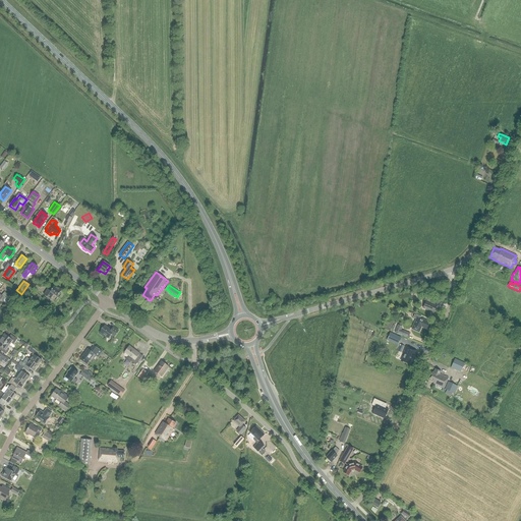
[(54,286),(51,291),(48,288),(43,294),(50,299),(54,294),(58,297),(59,297),(61,295),(60,294),(59,293),(61,291),(61,290),(57,286),(57,287),(54,286)]
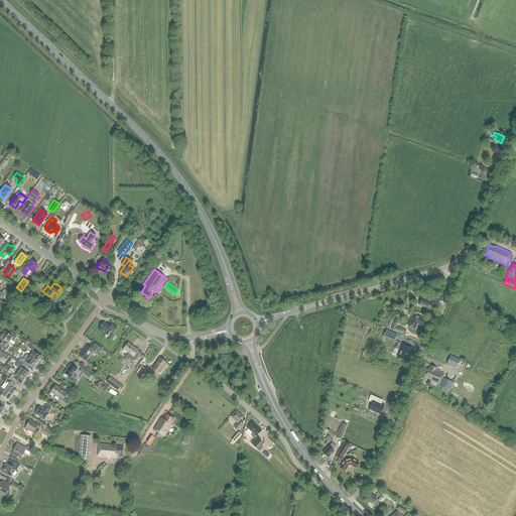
[(37,298),(40,294),(34,290),(31,294),(37,298)]
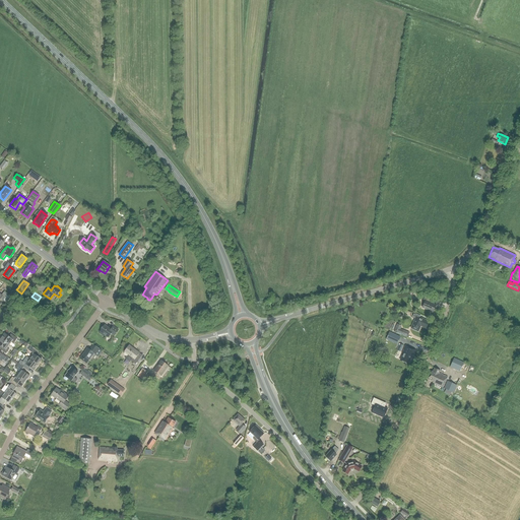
[(432,312),(436,305),(432,303),(433,300),(425,297),(424,300),(425,301),(421,308),(432,312)]
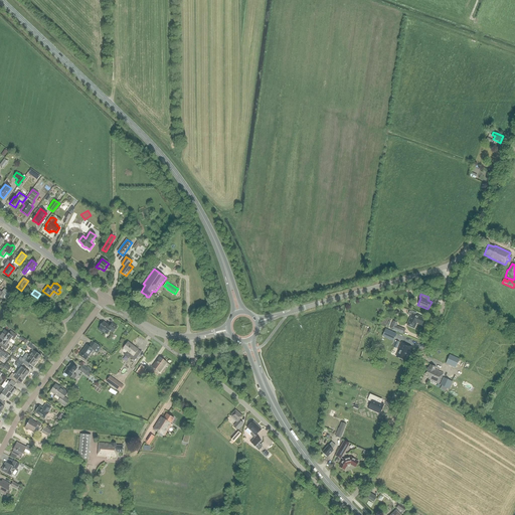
[(410,312),(409,311),(408,314),(411,315),(407,325),(412,328),(414,322),(421,325),(424,319),(417,315),(416,316),(415,316),(416,313),(411,311),(410,312)]
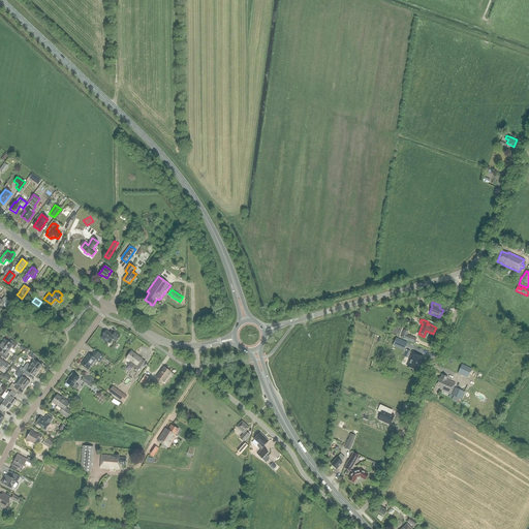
[(409,332),(404,330),(401,337),(414,343),(416,339),(407,335),(409,332)]
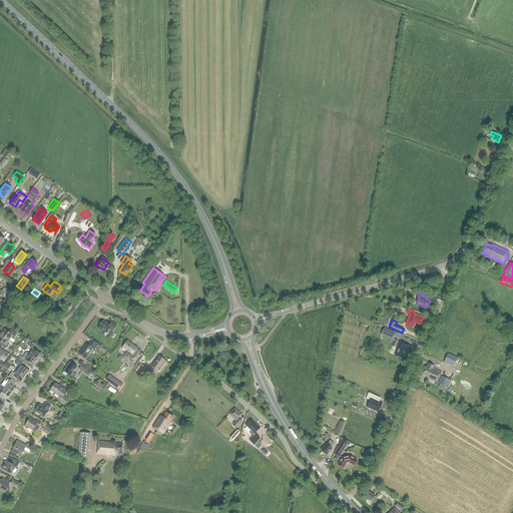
[(116,326),(111,322),(109,325),(103,321),(97,329),(102,333),(103,331),(106,333),(109,329),(112,331),(116,326)]
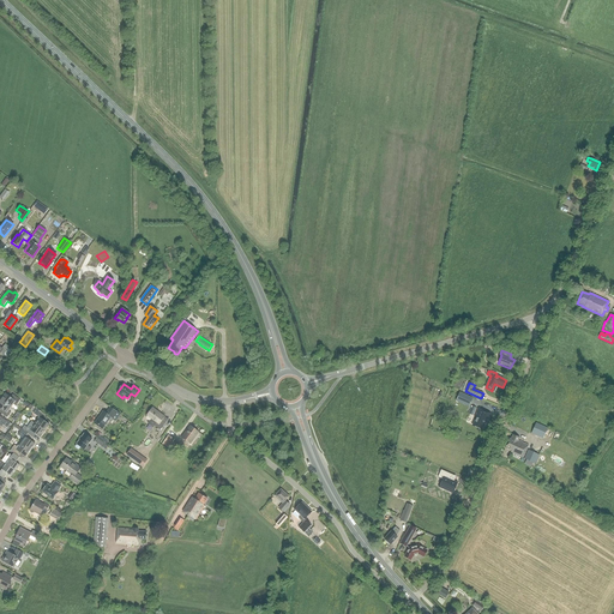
[(470,407),(474,398),(461,392),(457,401),(470,407)]
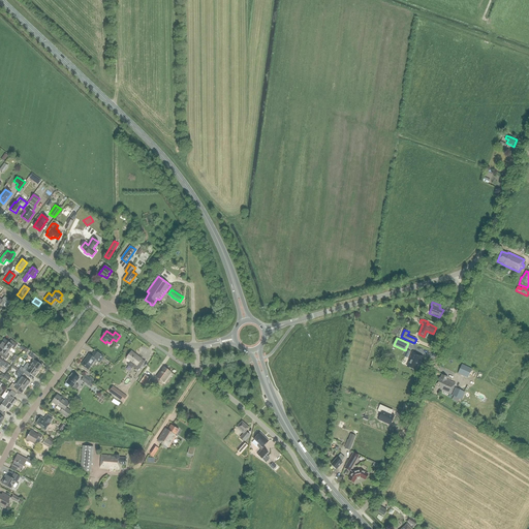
[(1,344),(9,350),(11,348),(13,349),(18,344),(11,340),(9,343),(4,339),(1,344)]
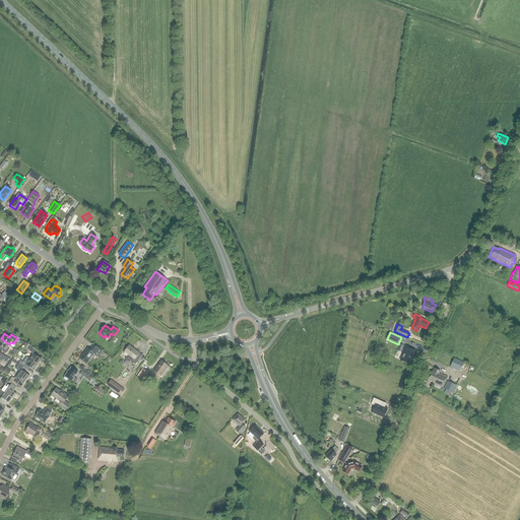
[(7,347),(9,344),(1,338),(0,339),(0,345),(1,346),(0,348),(0,349),(6,353),(9,349),(7,347)]
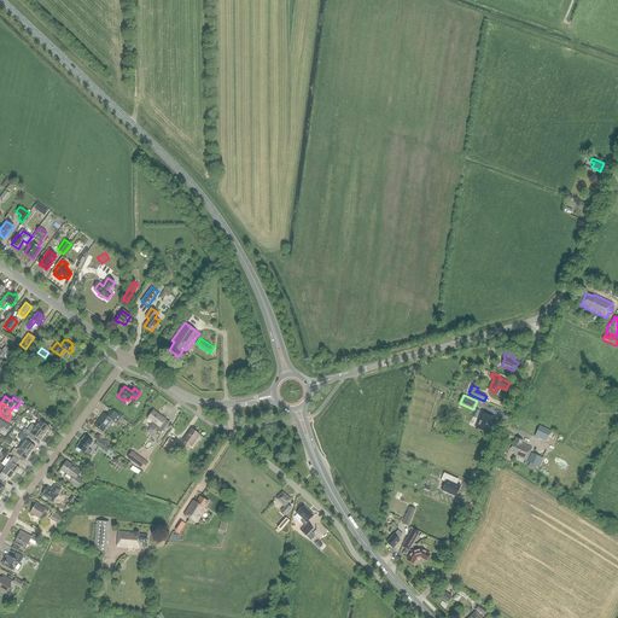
[(116,424),(121,418),(111,410),(106,417),(104,414),(95,426),(103,432),(111,420),(116,424)]
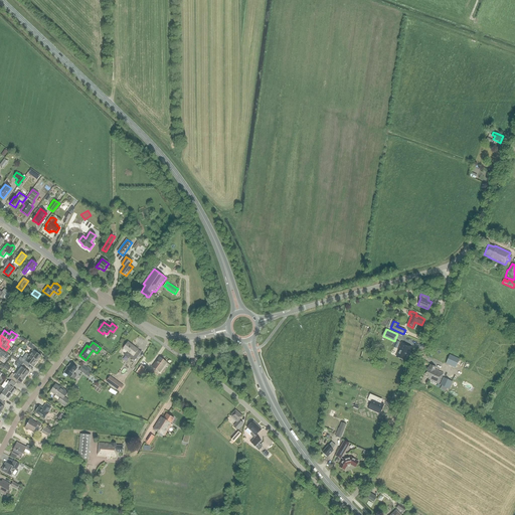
[(123,348),(124,349),(123,349),(123,350),(123,351),(124,351),(124,352),(125,352),(126,352),(127,352),(127,351),(131,354),(129,357),(134,361),(139,355),(136,353),(138,349),(128,342),(123,348)]
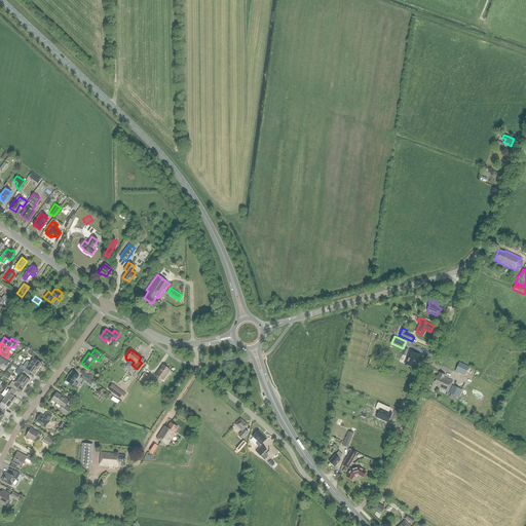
[(421,354),(410,349),(406,358),(408,359),(405,365),(410,367),(410,368),(412,369),(413,368),(416,362),(417,363),(421,354)]
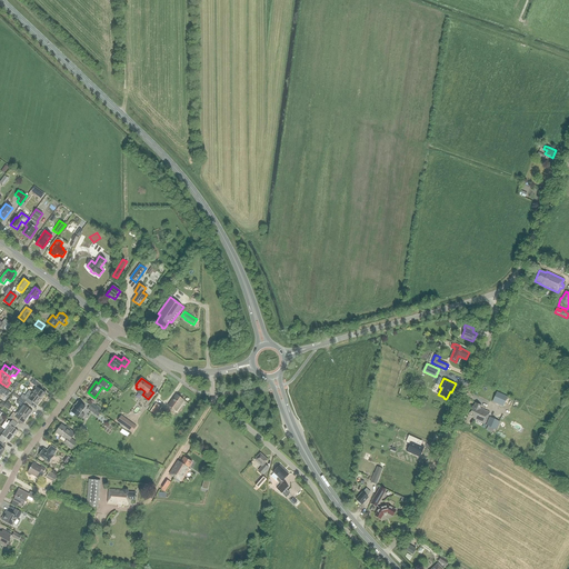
[(33,379),(31,382),(37,387),(32,392),(41,399),(46,393),(41,390),(39,389),(42,386),(42,385),(33,379)]
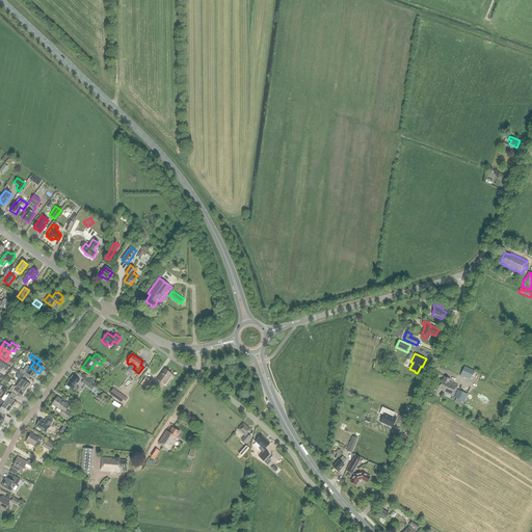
[(0,369),(1,370),(3,368),(6,371),(8,368),(0,361),(0,369)]
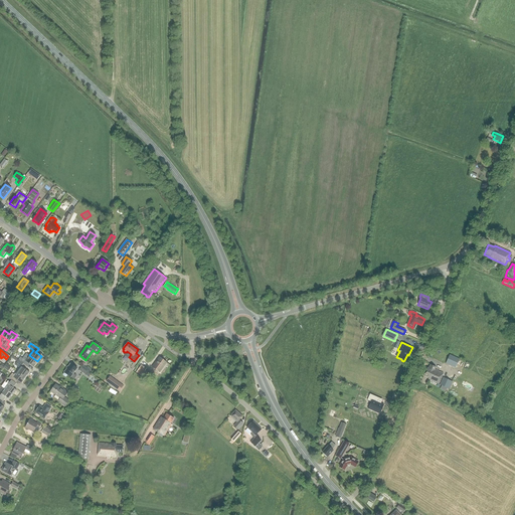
[(26,365),(28,363),(33,367),(37,361),(29,355),(26,353),(23,359),(20,357),(18,360),(26,365)]
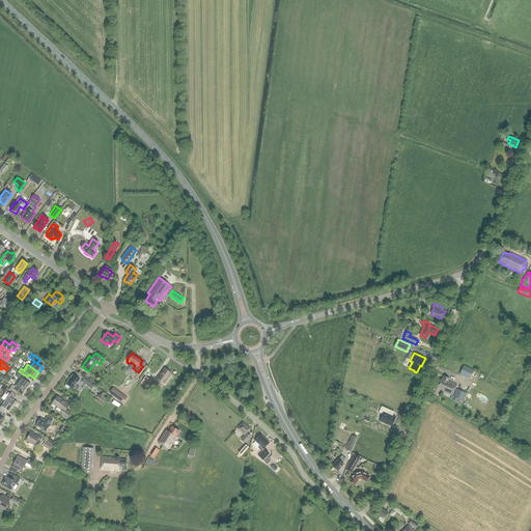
[(474,369),(464,365),(459,374),(470,379),(474,369)]
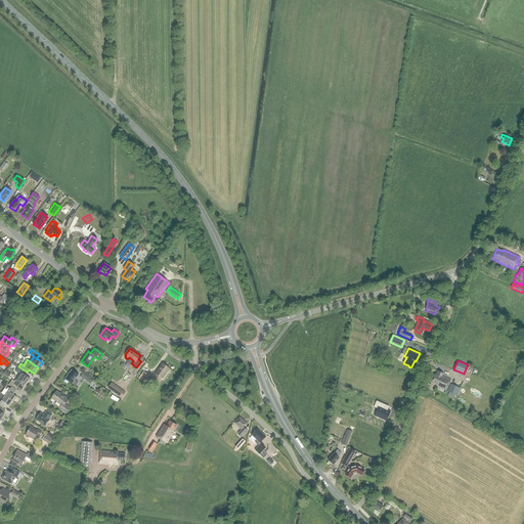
[(162,379),(169,368),(163,363),(155,374),(162,379)]
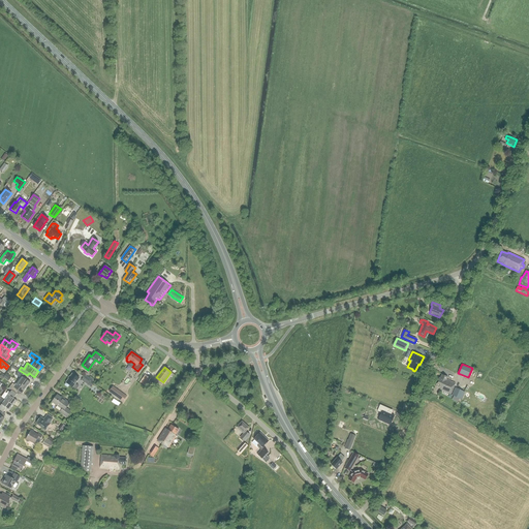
[(30,382),(27,380),(25,378),(27,375),(19,370),(16,374),(21,378),(18,381),(26,387),(30,382)]
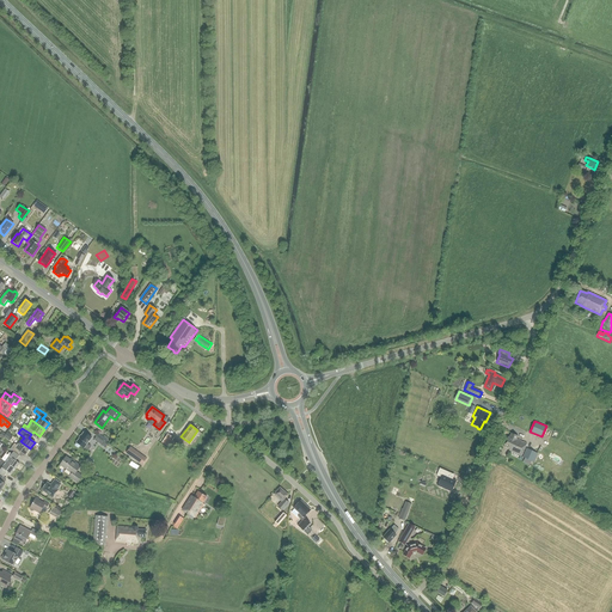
[(84,432),(77,442),(77,444),(75,445),(75,446),(78,448),(79,447),(80,446),(84,448),(87,451),(89,451),(91,447),(90,446),(87,444),(92,438),(84,432)]
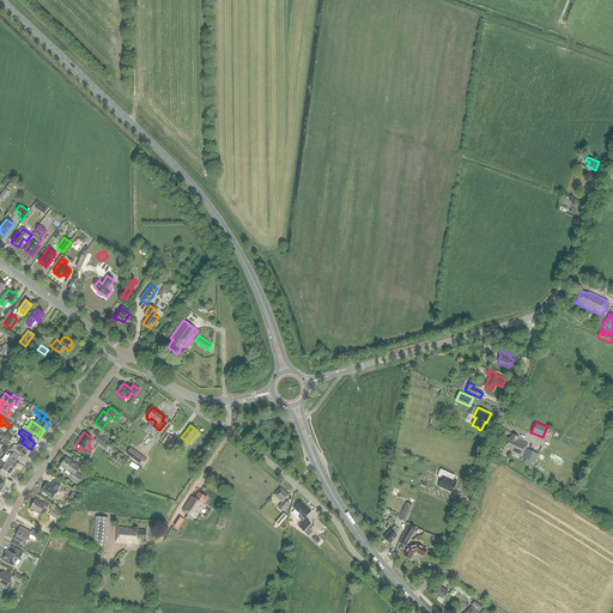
[(169,435),(168,435),(163,443),(169,448),(170,444),(176,448),(180,443),(169,435)]
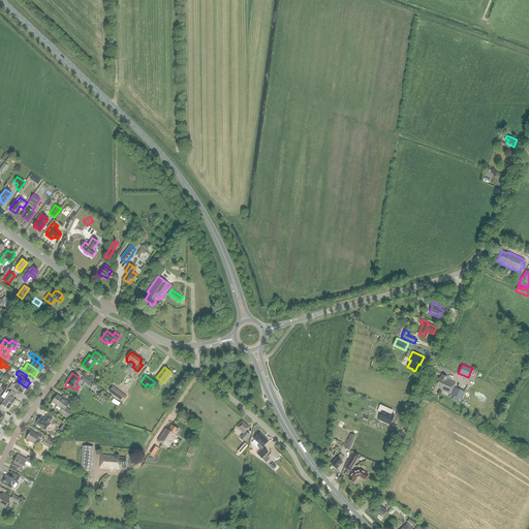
[(456,383),(446,379),(447,377),(441,375),(440,378),(439,378),(435,386),(440,389),(439,390),(442,391),(441,391),(450,395),(456,383)]
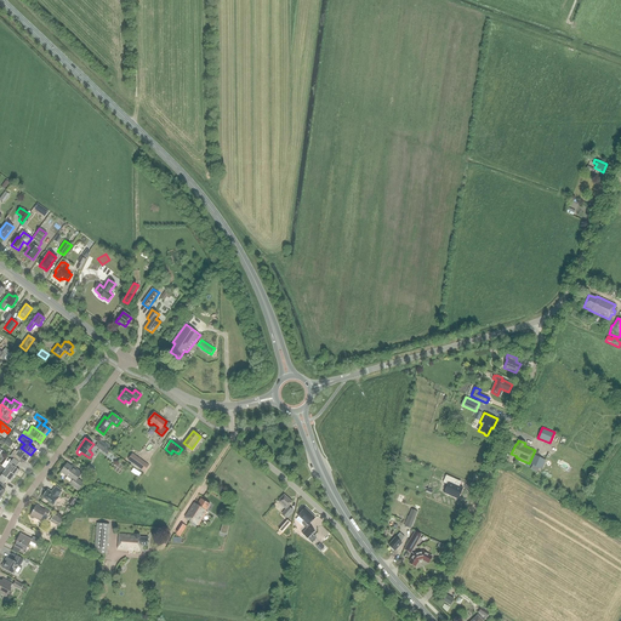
[(110,451),(107,449),(98,442),(96,446),(107,455),(110,451)]
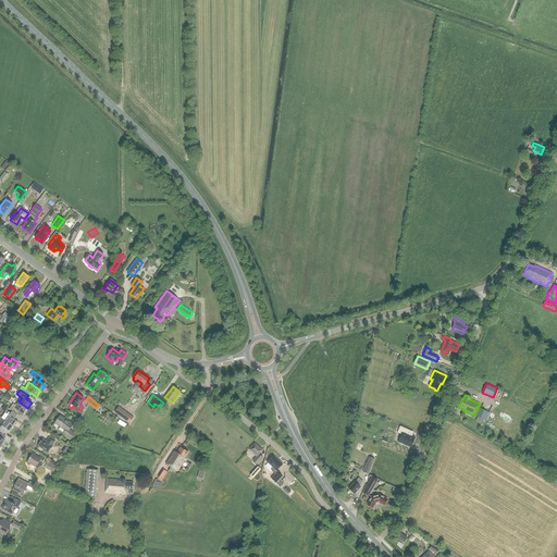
[(13,404),(10,409),(15,413),(17,415),(20,411),(23,415),(27,408),(19,401),(16,406),(13,404)]
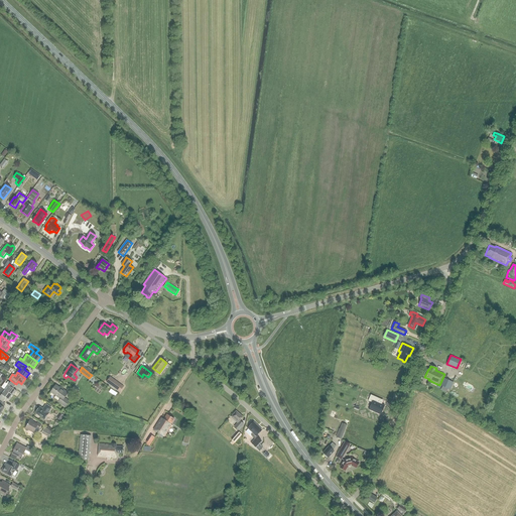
[(123,387),(110,377),(106,382),(120,392),(123,387)]
